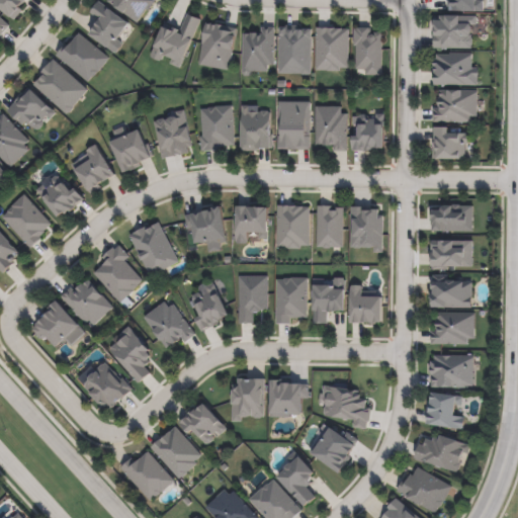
[(22,10),(15,20),(0,8),(0,0),(25,0),(20,7),(22,10)]
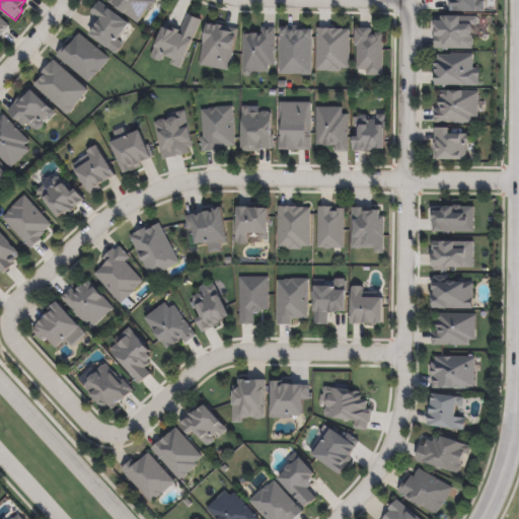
[(161,0),(160,2),(151,12),(148,10),(139,23),(108,1),(108,0),(161,0)]
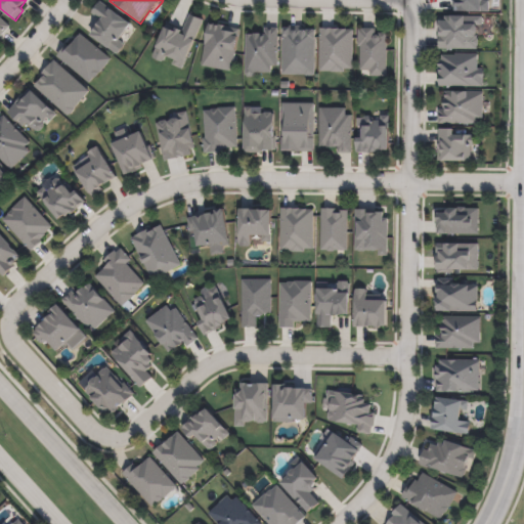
[(490,11),(455,11),(450,10),(450,2),(453,2),(453,0),(485,0),(490,1),(490,11)]
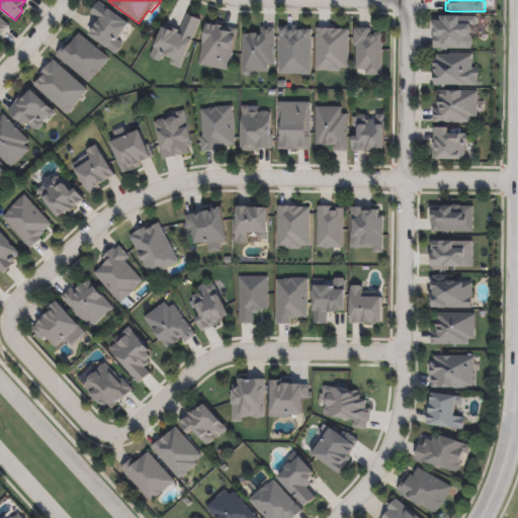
[(99,5),(107,10),(110,7),(132,23),(126,31),(118,40),(124,46),(117,54),(91,35),(100,20),(91,13),(99,5)]
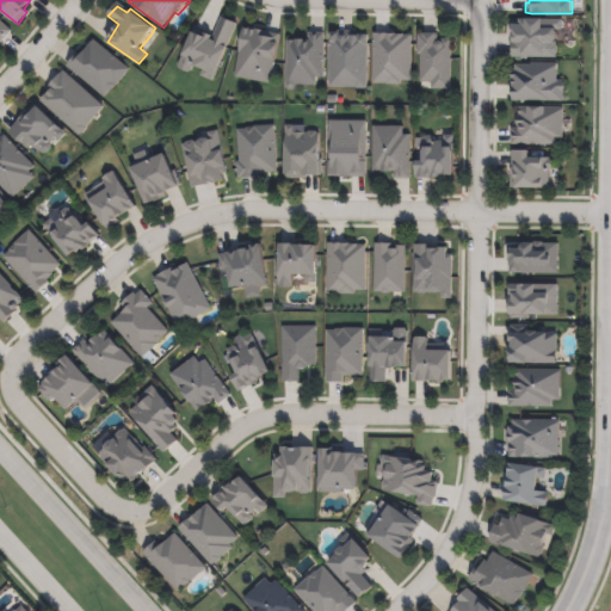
[(238,24),(213,80),(202,75),(205,71),(193,67),(190,73),(179,68),(183,56),(196,30),(214,35),(223,17),(238,24)]
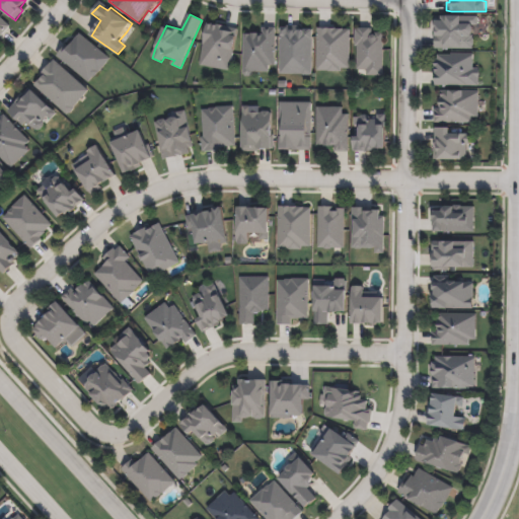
[(473,48),(436,49),(437,21),(443,20),(443,16),(461,15),(478,17),(478,25),(474,26),(474,28),(475,39),(475,44),(473,48)]
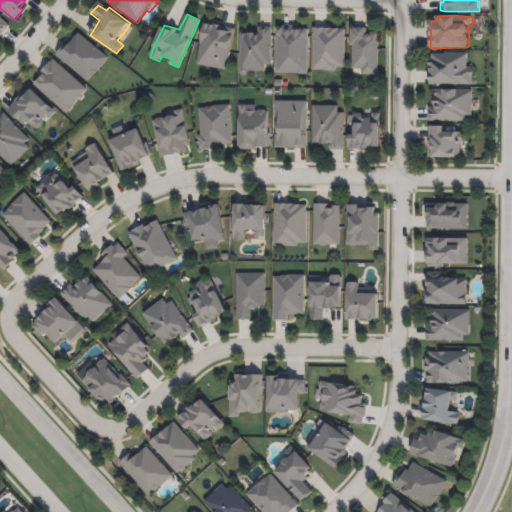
[(0,17),(10,26),(1,35),(0,34),(0,17)]
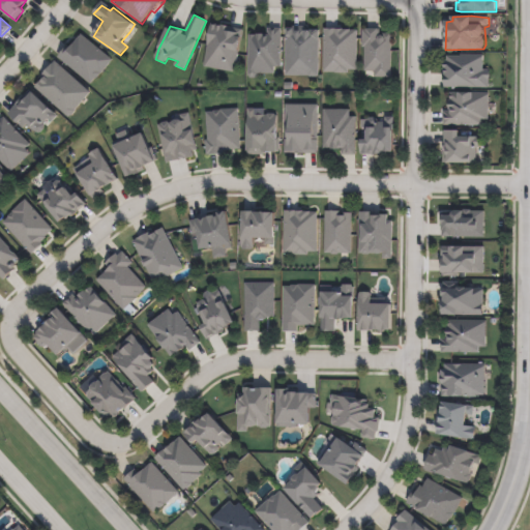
[(212,24),(223,26),(224,25),(228,26),(228,30),(239,33),(238,37),(242,38),(239,52),(234,72),(206,67),(205,65),(210,34),(212,24)]
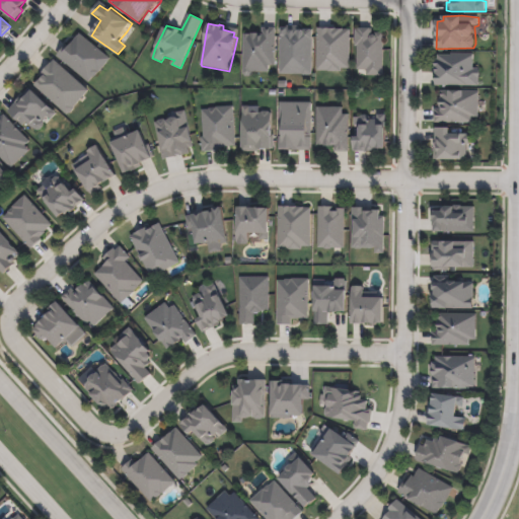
[(251,76),(247,77),(243,75),(244,34),(263,34),(263,27),(276,28),(275,66),(270,66),(269,72),(253,73),(251,76)]
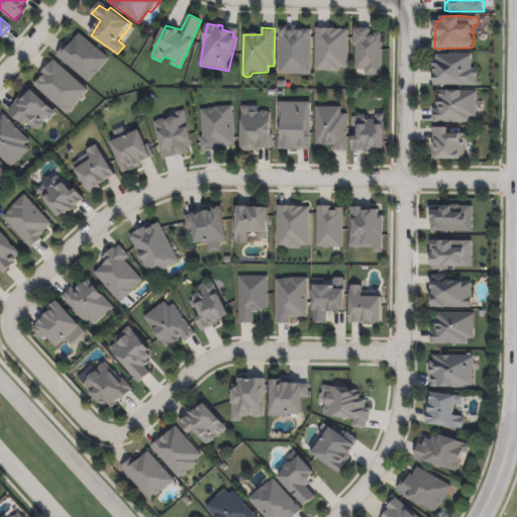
[(309,76),(304,76),(302,74),(280,74),(280,66),(281,28),(311,28),(311,74),(309,76)]
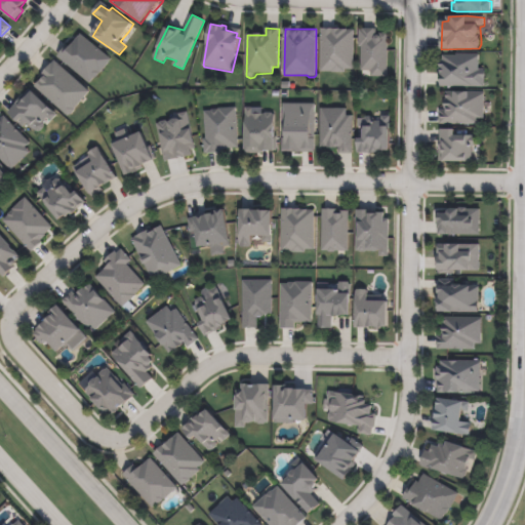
[(341,29),(341,30),(348,30),(348,31),(354,31),(354,69),(345,69),(345,72),(322,71),(322,29),(341,29)]
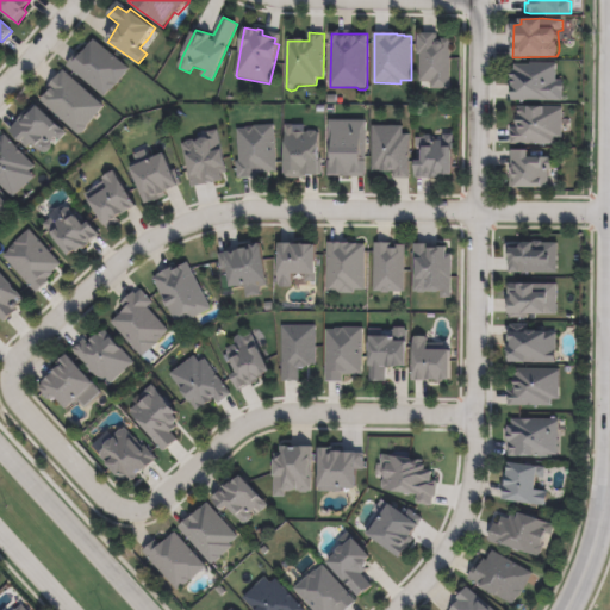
[(437,35),(439,38),(450,39),(449,88),(433,88),(433,82),(422,81),(421,79),(421,55),(418,54),(418,35),(422,33),(437,35)]
